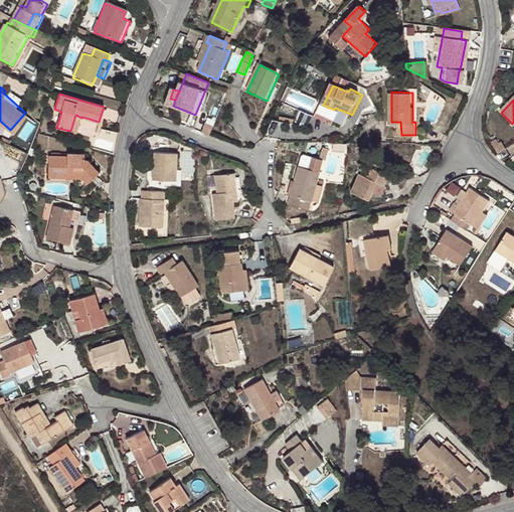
[(298,112),(293,125),(306,129),(310,117),(298,112)]
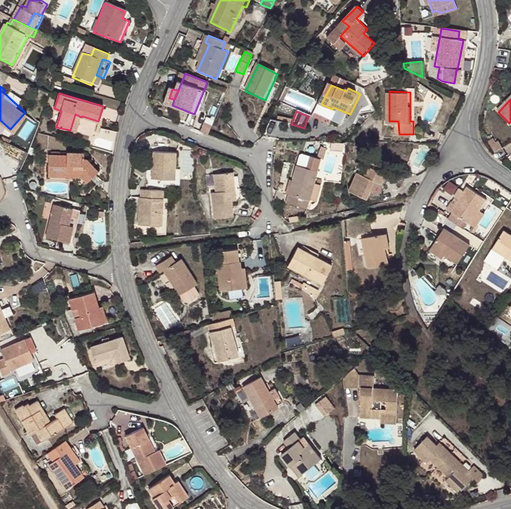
[(337,118),(327,113),(324,121),(333,125),(337,118)]
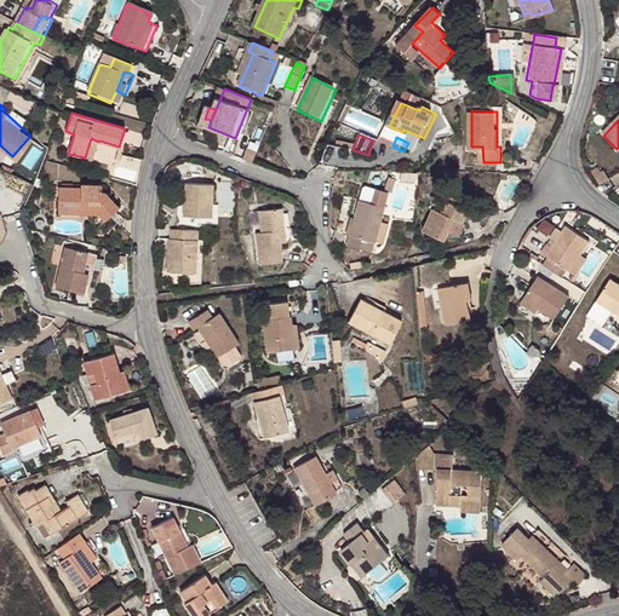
[(91,138),(85,157),(93,160),(98,142),(91,138)]
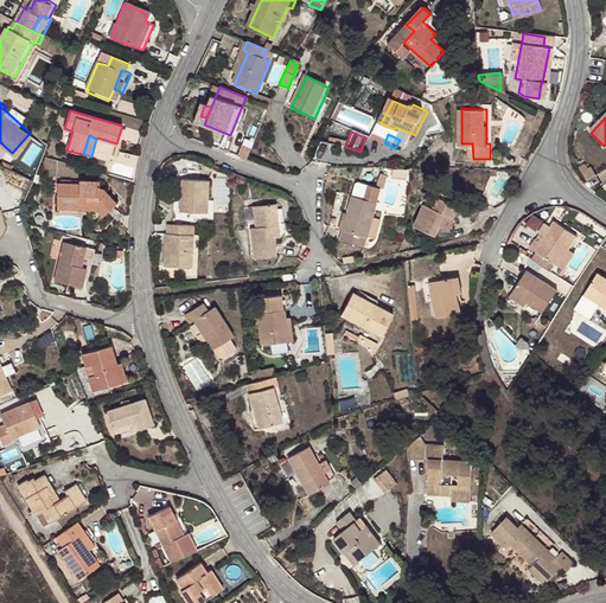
[(55,209),(78,209),(78,203),(100,201),(107,210),(117,199),(107,185),(95,185),(94,177),(75,177),(75,181),(53,183),(55,209)]
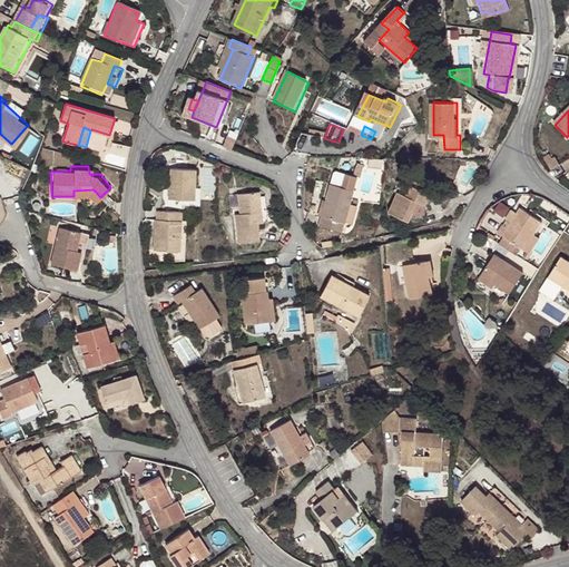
[(334,183),(345,186),(349,172),(337,169),(334,183)]
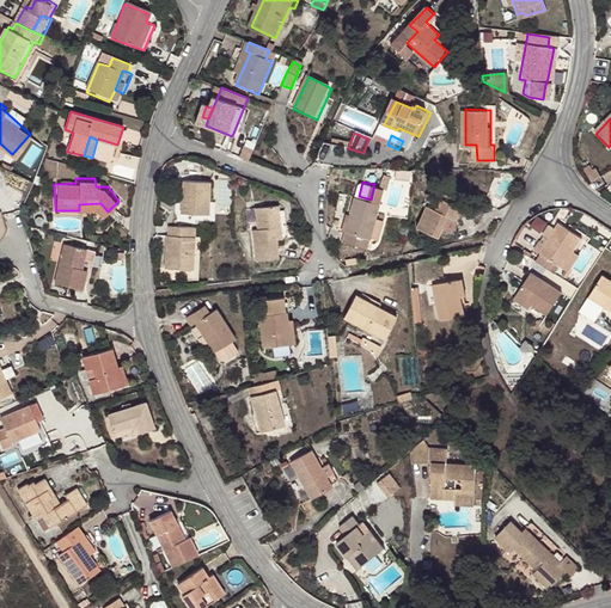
[(211,216),(209,184),(182,183),(183,216),(211,216)]
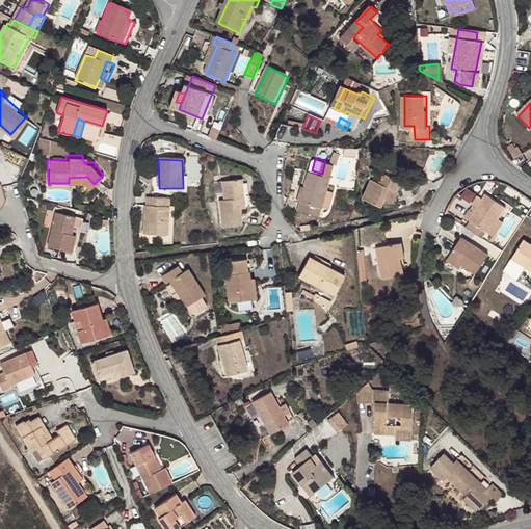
[(337,163),(325,160),(322,174),(312,170),(308,186),(303,201),(300,209),(322,215),(334,177),(337,163)]
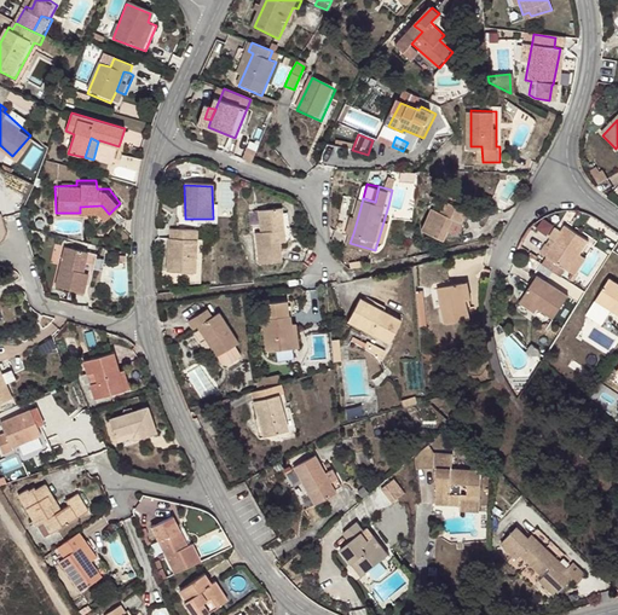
[(467,212),(446,203),(440,215),(432,210),(422,233),(443,243),(448,232),(452,220),(462,224),(467,212)]
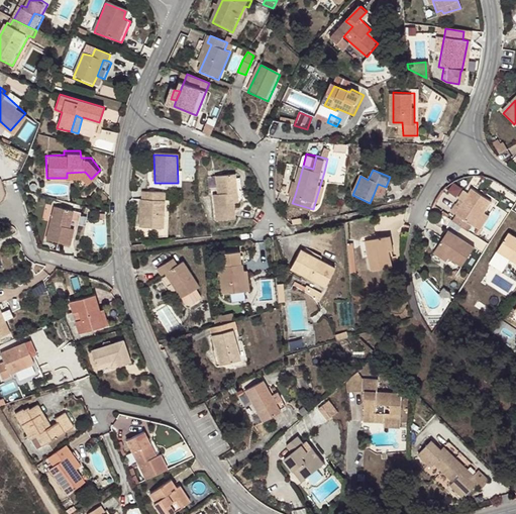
[(67,173),(67,178),(73,178),(73,182),(81,188),(91,179),(85,172),(67,173)]
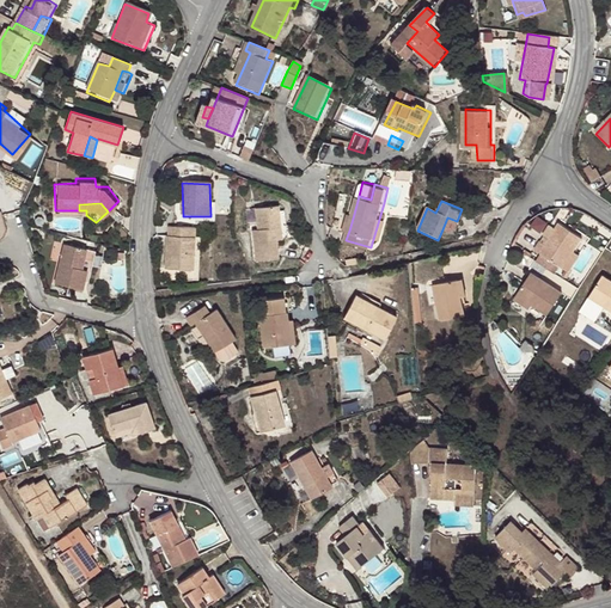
[(276,229),(283,228),(283,208),(260,208),(260,229),(254,229),(254,260),(276,259),(277,240),(276,229)]
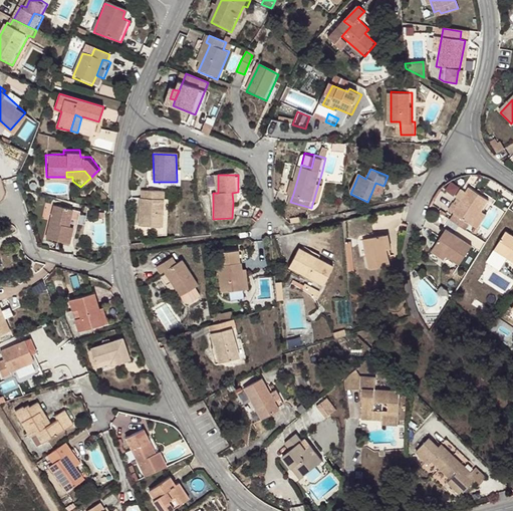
[(385,187),(383,186),(375,183),(371,193),(380,196),(385,187)]
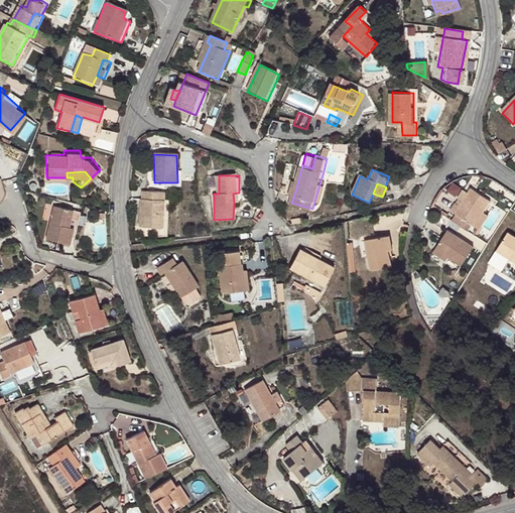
[(492,205),(474,191),(460,210),(457,206),(451,214),(480,234),(489,219),(484,215),(492,205)]
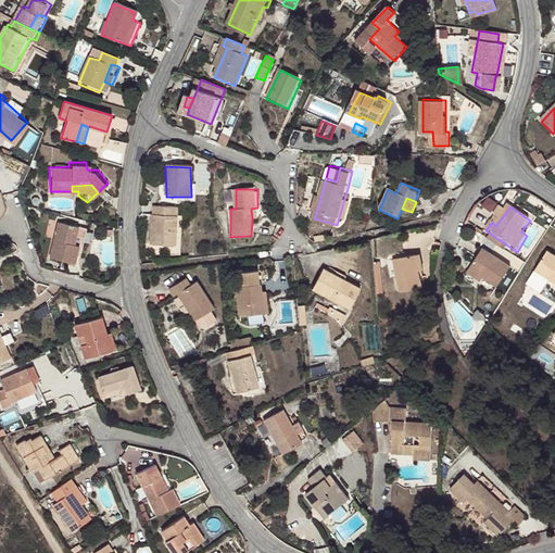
[(152,209),(153,218),(178,218),(178,208),(152,209)]
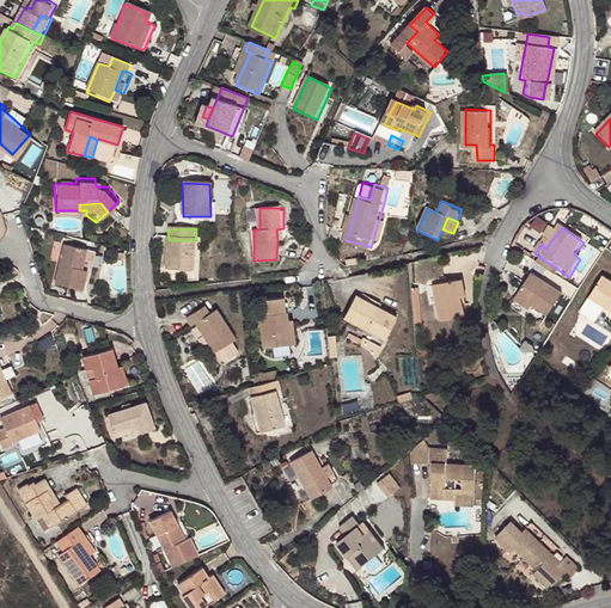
[(205,239),(196,240),(197,271),(207,271),(205,239)]
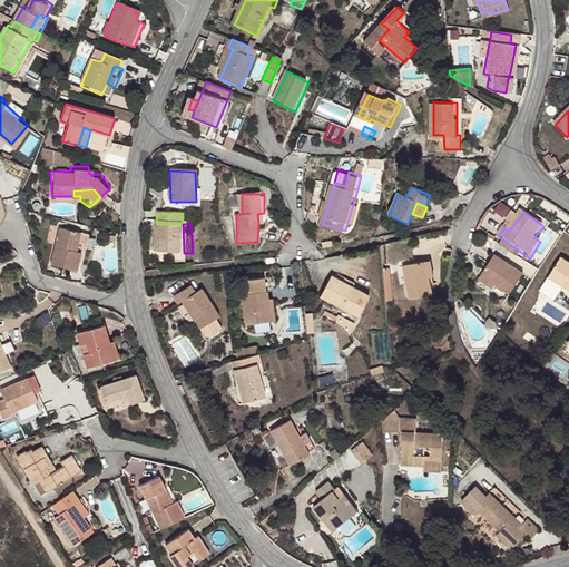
[(184,253),(183,224),(157,224),(158,255),(184,253)]
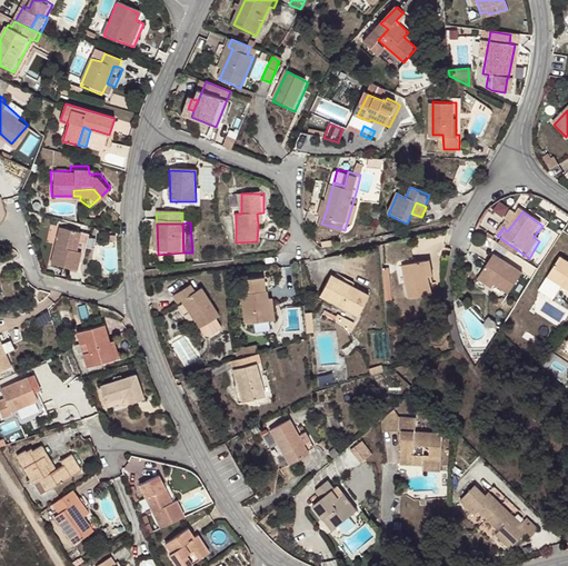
[(76,249),(80,229),(60,225),(51,261),(76,267),(80,251),(76,249)]
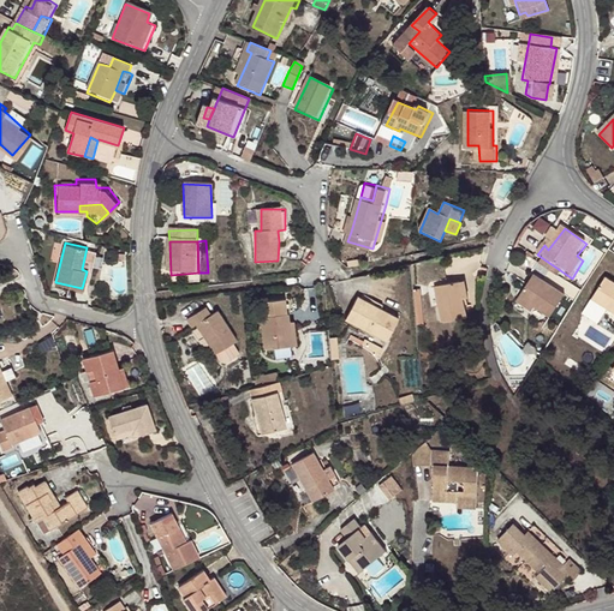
[(97,250),(87,247),(82,269),(87,271),(88,270),(91,270),(97,250)]
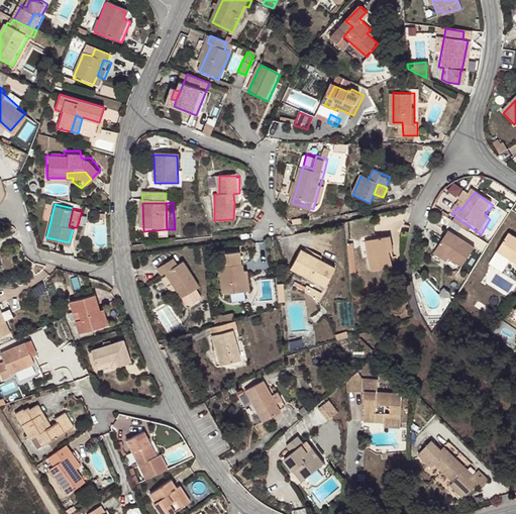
[(476,249),(449,232),(436,250),(463,268),(476,249)]
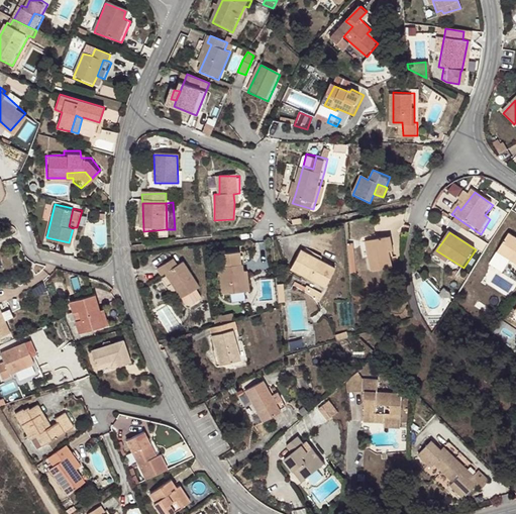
[(515,239),(510,235),(497,253),(515,266),(515,239)]
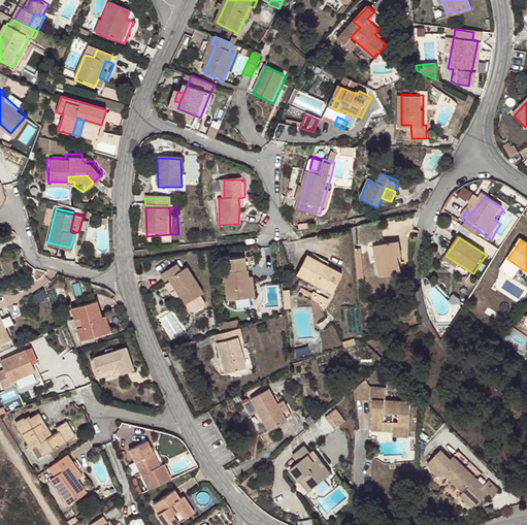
[(395,274),(390,243),(367,249),(373,277),(395,274)]
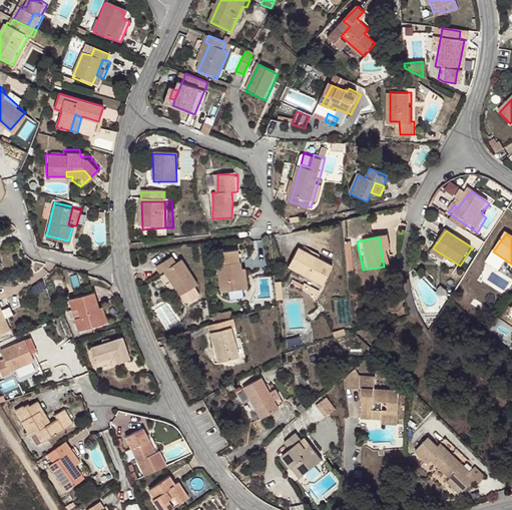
[(244,289),(238,248),(215,251),(220,292),(244,289)]
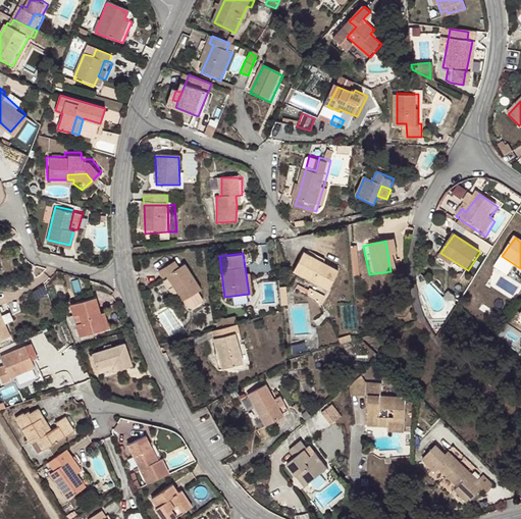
[(336,270),(303,253),(292,272),(325,291),(336,270)]
